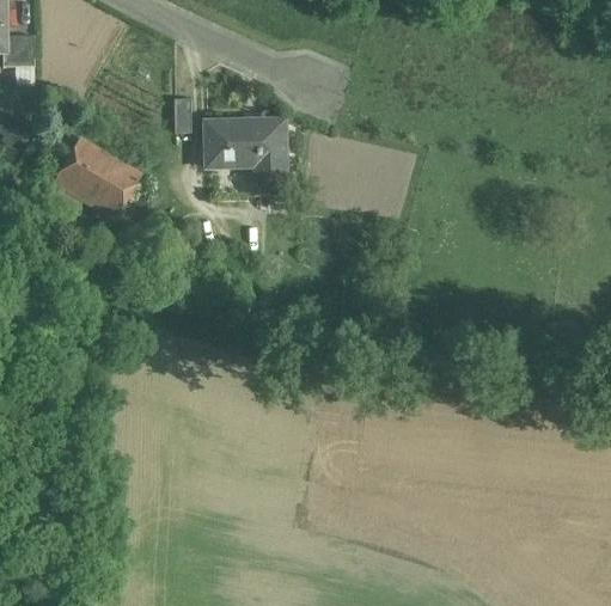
[(2,65),(12,65),(35,65),(34,34),(4,35),(4,49),(2,49),(2,65)]
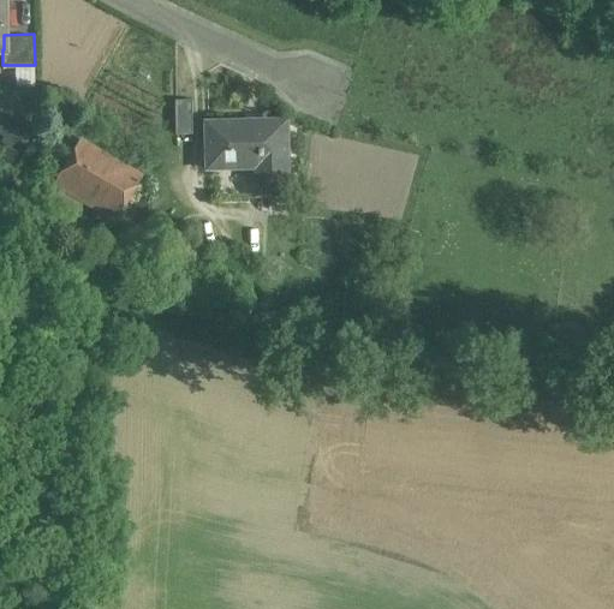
[(178,132),(189,132),(194,132),(194,99),(177,99),(178,132)]
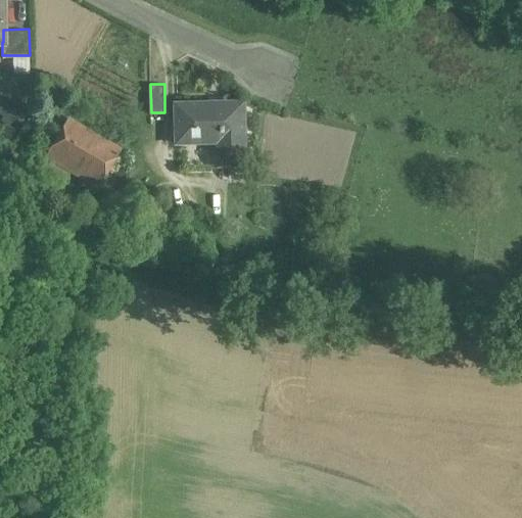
[(244,102),(225,102),(176,104),(177,143),(222,142),(223,163),(245,163),(244,102)]
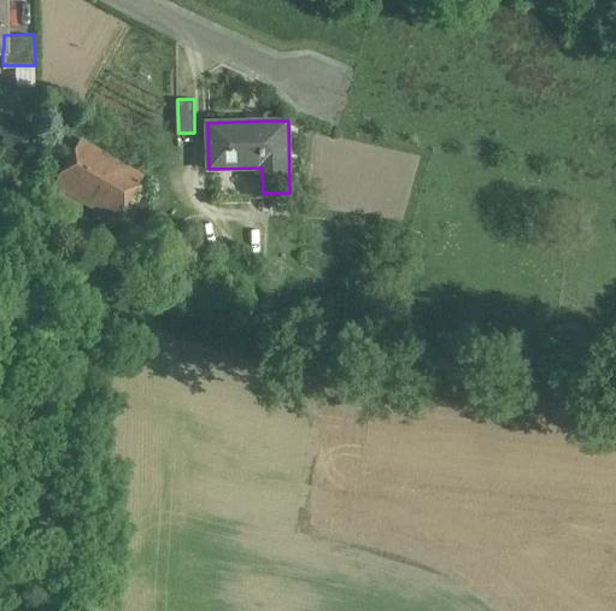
[(81,137),(63,168),(53,183),(115,219),(142,174),(81,137)]
